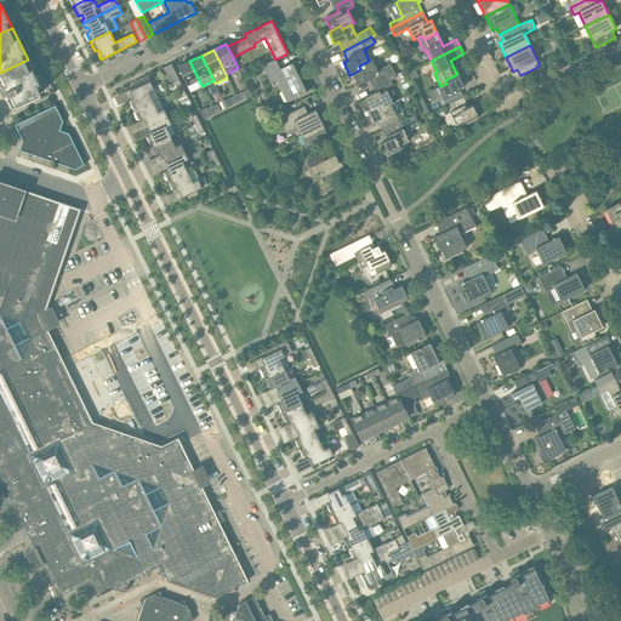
[(372,79),(375,85),(394,75),(396,75),(389,63),(380,69),(375,58),(369,61),(359,66),(360,69),(352,74),(358,85),(372,79)]
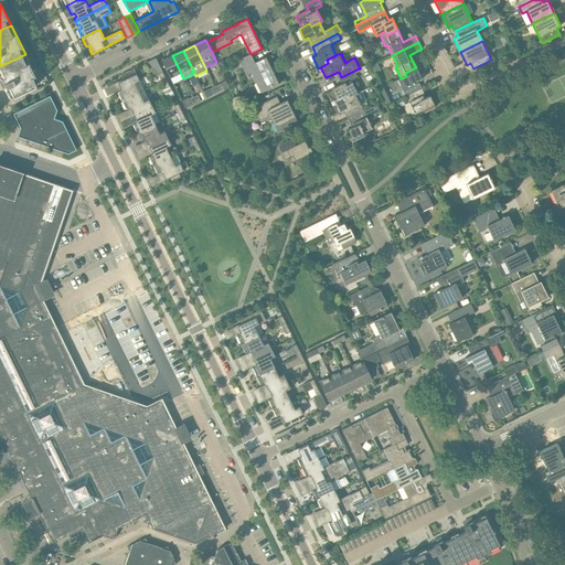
[(25,54),(0,66),(0,73),(2,77),(0,78),(0,82),(1,86),(4,84),(13,102),(38,89),(35,85),(39,83),(25,54)]
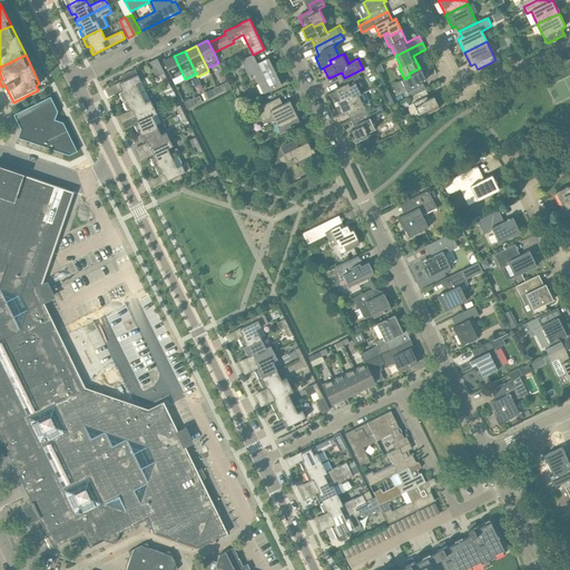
[(257,64),(253,55),(241,60),(246,72),(252,70),(258,85),(262,82),(266,92),(282,85),(268,58),(257,64)]
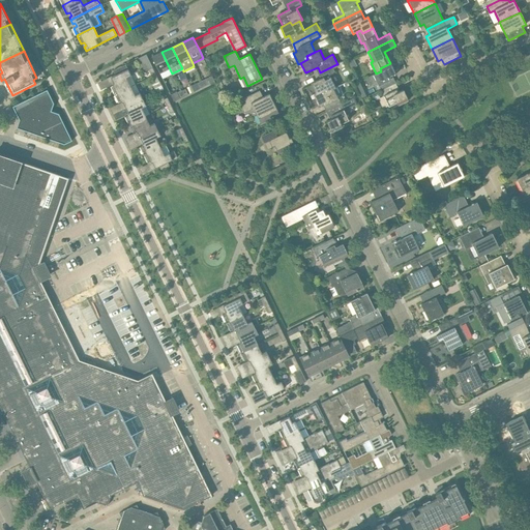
[(172,74),(162,52),(152,57),(163,79),(173,74),(172,74)]
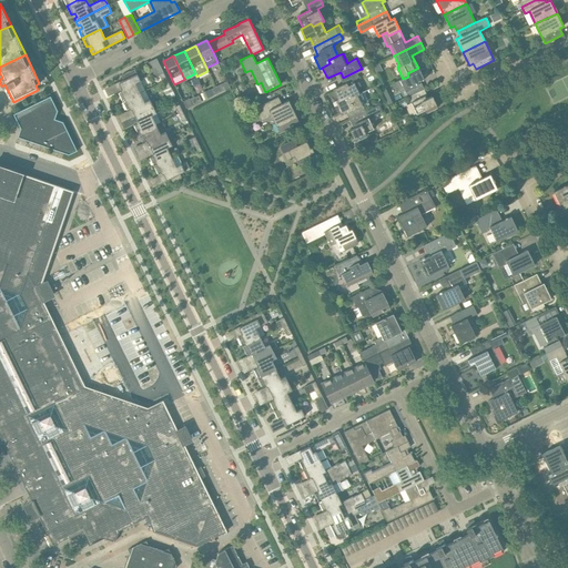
[(162,81),(166,79),(156,59),(149,63),(155,77),(159,74),(162,81)]
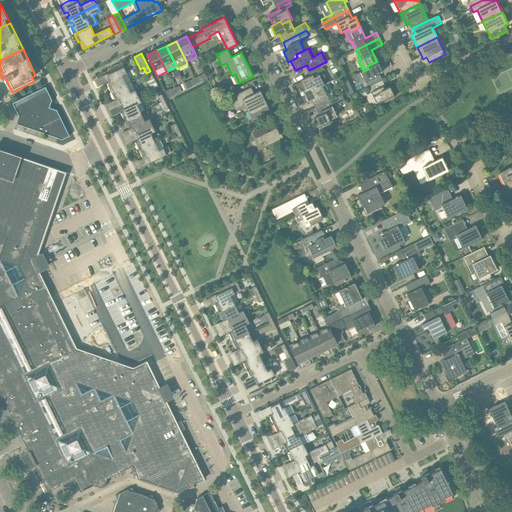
[(342,56),(336,59),(340,66),(345,63),(342,56)]
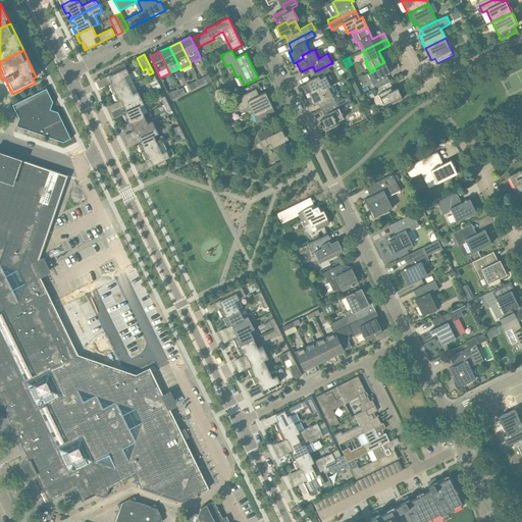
[(375,70),(370,72),(363,75),(367,85),(369,86),(372,85),(375,89),(389,82),(385,73),(389,72),(384,62),(374,67),(375,70)]
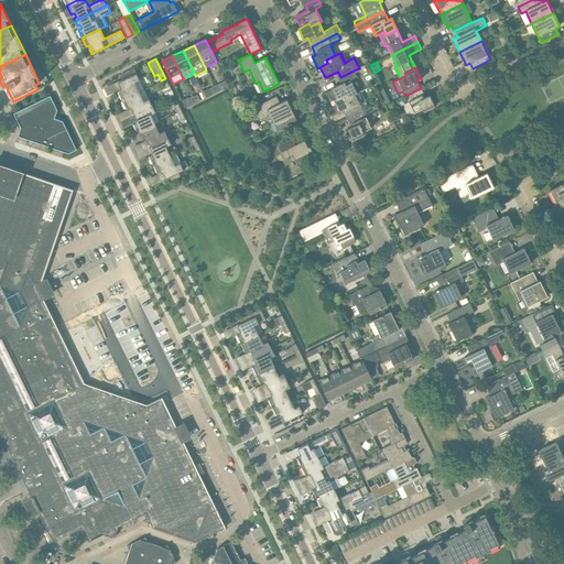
[(117,93),(121,100),(139,91),(134,83),(140,80),(133,68),(120,75),(122,80),(115,84),(117,88),(119,87),(120,90),(117,93)]
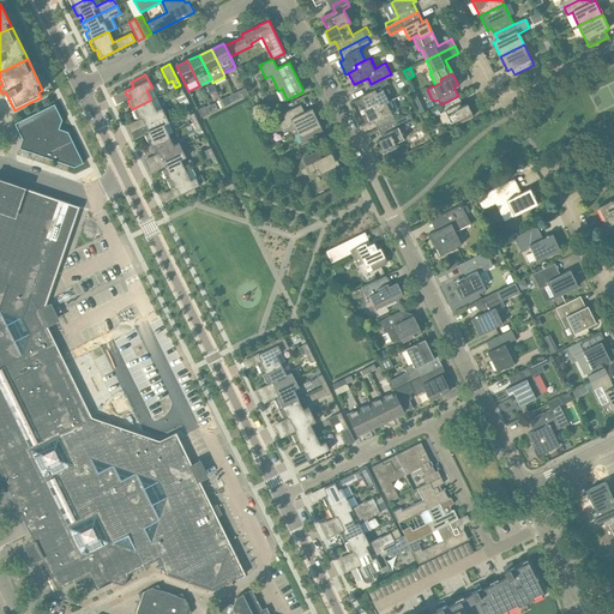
[(390,74),(371,84),(374,90),(360,97),(366,108),(374,104),(377,108),(386,103),(389,102),(381,88),(389,84),(386,80),(391,77),(390,74)]
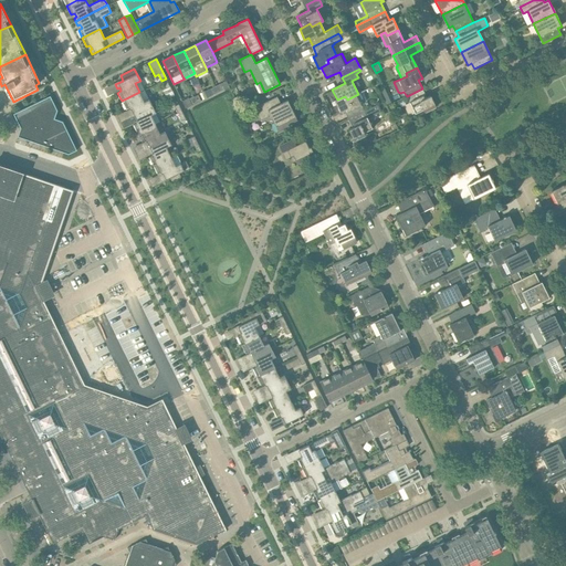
[(215,86),(218,93),(228,87),(226,82),(215,86)]
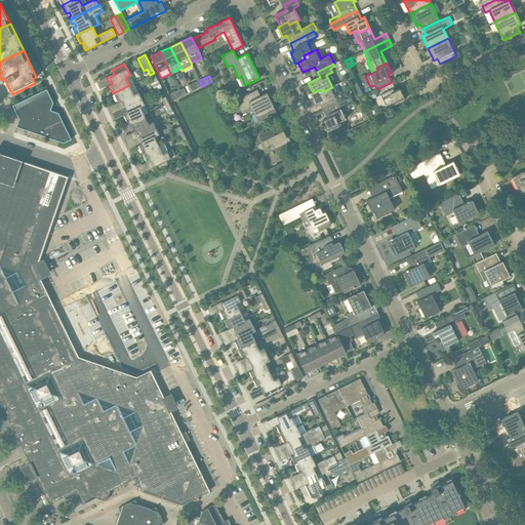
[(396,90),(392,82),(377,89),(385,105),(393,102),(394,105),(404,99),(399,88),(396,90)]
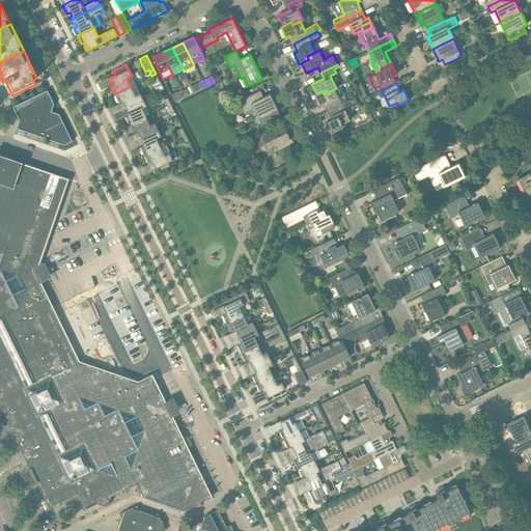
[(121,106),(122,109),(143,99),(140,92),(136,95),(131,86),(114,94),(118,103),(121,102),(123,105),(121,106)]
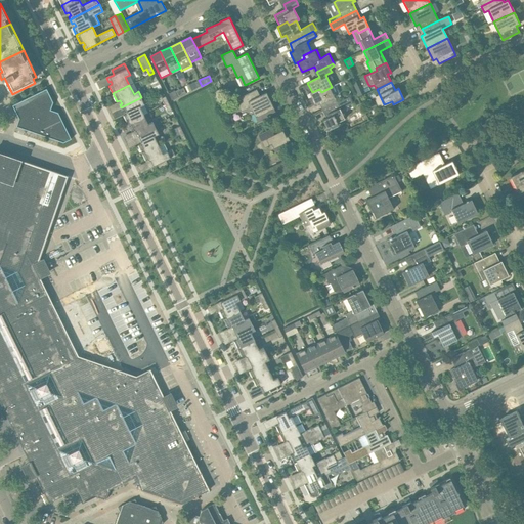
[(321,92),(319,89),(312,92),(310,93),(315,104),(318,102),(322,111),(337,103),(330,88),(321,92)]
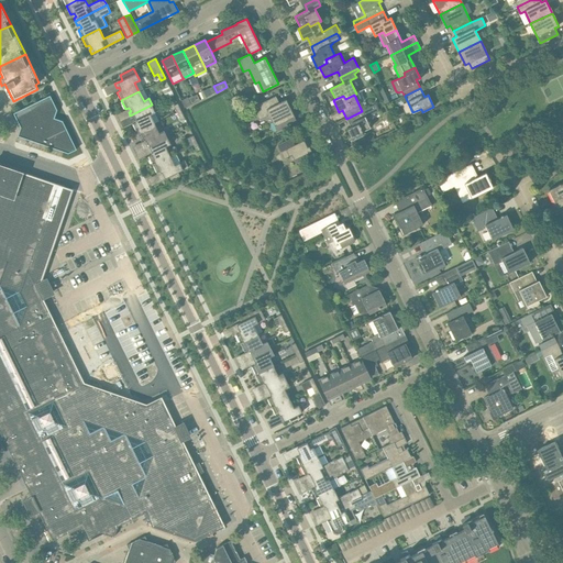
[(57,110),(50,96),(13,113),(26,139),(68,154),(76,150),(63,121),(54,118),(57,110)]
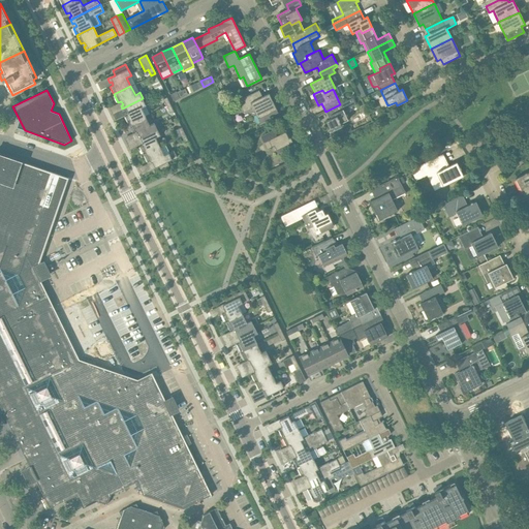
[(279,114),(269,94),(262,97),(259,90),(238,101),(244,113),(252,109),(255,116),(254,117),(257,124),(259,123),(279,114)]
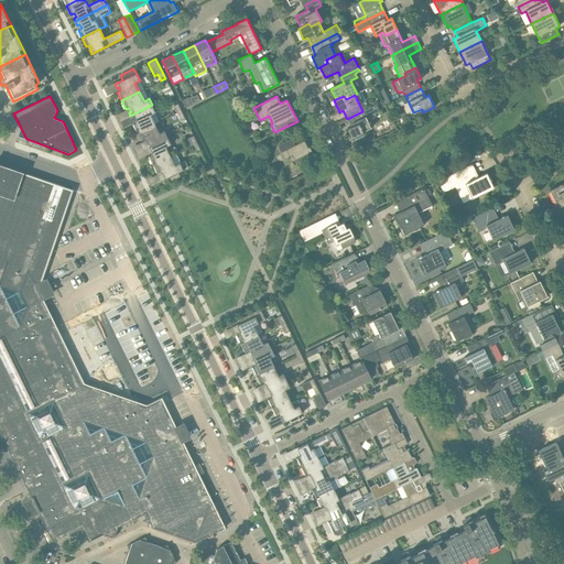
[(152,105),(130,116),(132,120),(134,119),(137,122),(133,125),(137,132),(154,123),(151,115),(155,112),(152,105)]
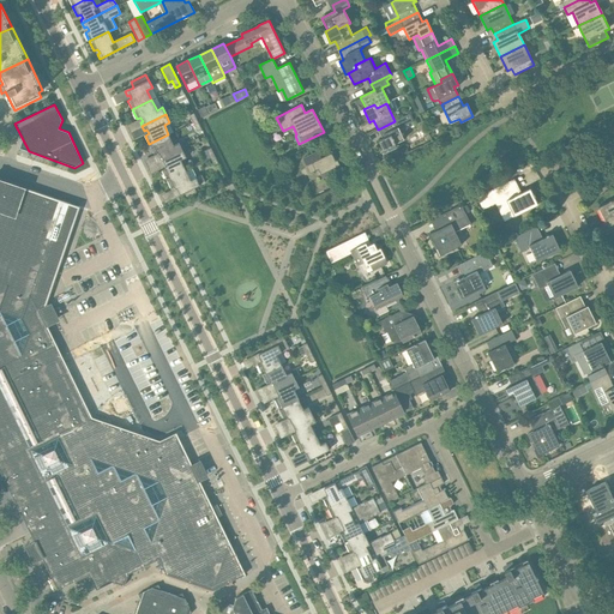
[(395,121),(378,130),(383,138),(378,140),(384,152),(396,146),(395,144),(404,140),(398,130),(413,122),(409,114),(395,121)]
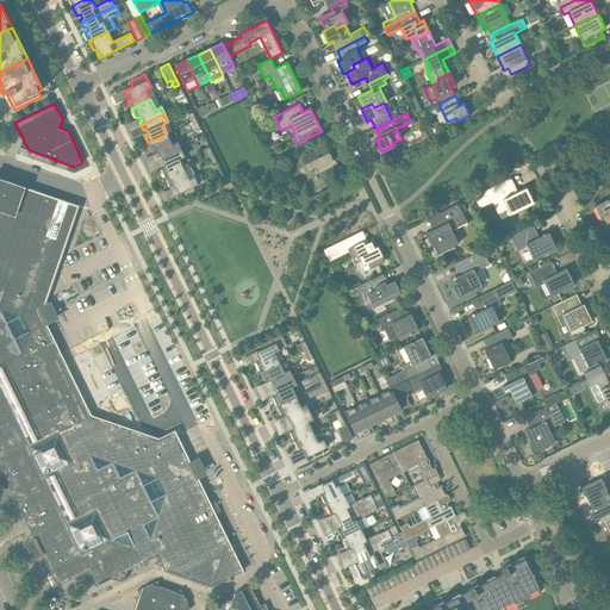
[(167,134),(148,143),(153,153),(156,151),(159,155),(156,156),(157,160),(181,148),(178,141),(173,143),(167,134)]
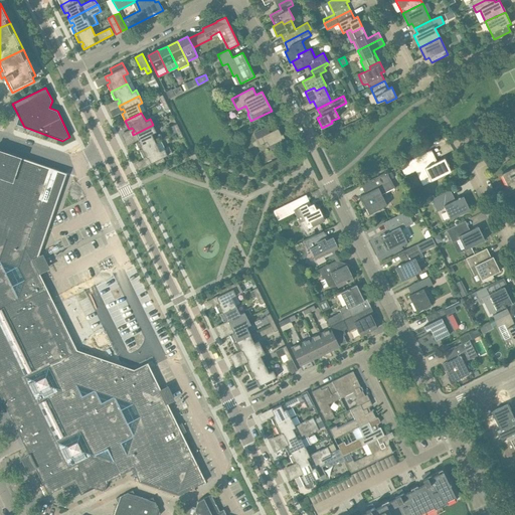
[(176,132),(180,130),(177,124),(168,128),(171,135),(176,132)]
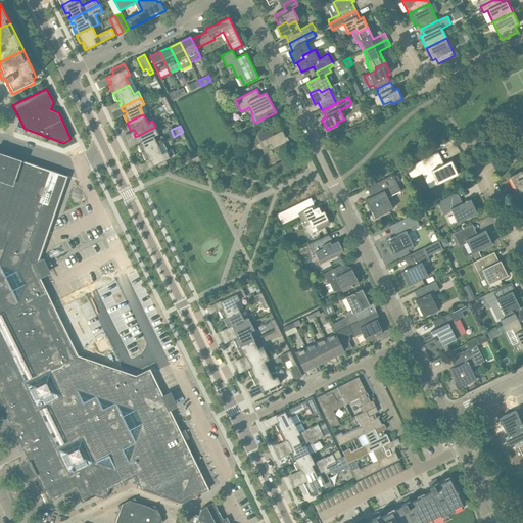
[(138,145),(141,152),(158,144),(154,136),(158,134),(155,127),(135,137),(137,141),(139,140),(141,143),(138,145)]
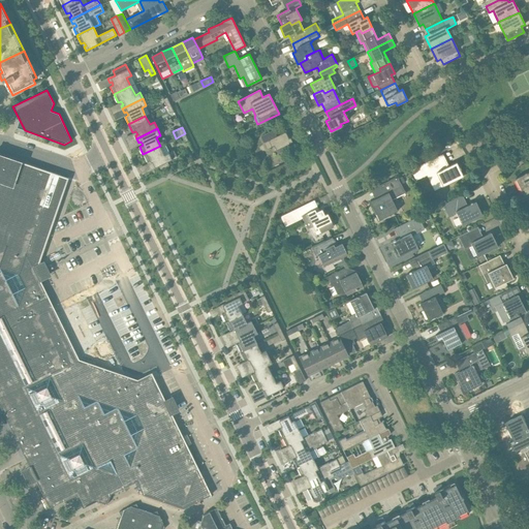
[(260,137),(267,149),(274,146),(278,153),(283,150),(284,153),(294,147),(290,137),(288,138),(285,131),(277,136),(274,130),(260,137)]
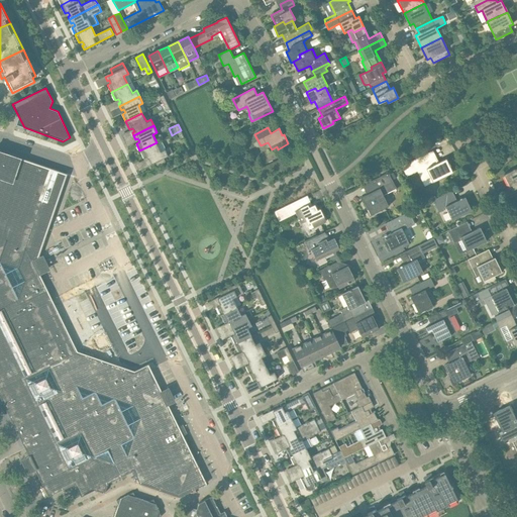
[(161,151),(157,142),(139,150),(143,159),(146,158),(148,161),(146,162),(148,166),(156,162),(158,166),(166,162),(164,159),(174,153),(170,147),(161,151)]
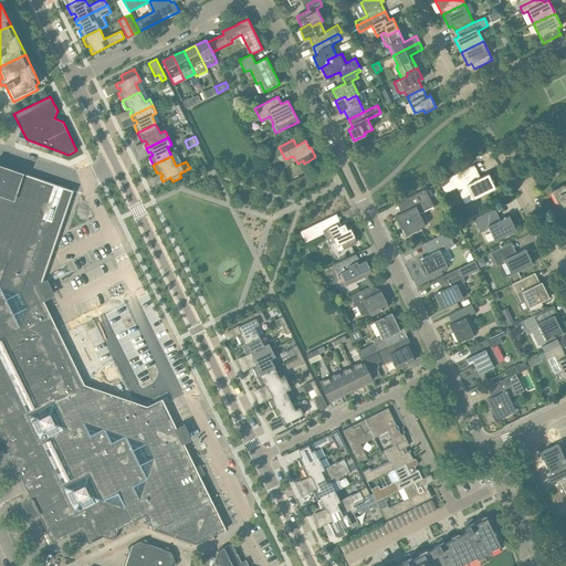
[(41,283),(73,190),(0,165),(0,435),(32,501),(32,500),(46,527),(45,528),(53,543),(82,530),(88,543),(103,536),(114,540),(118,530),(146,515),(153,530),(196,544),(226,530),(182,442),(169,416),(169,415),(161,399),(147,407),(83,385),(80,387),(53,331),(56,328),(35,286),(41,283)]
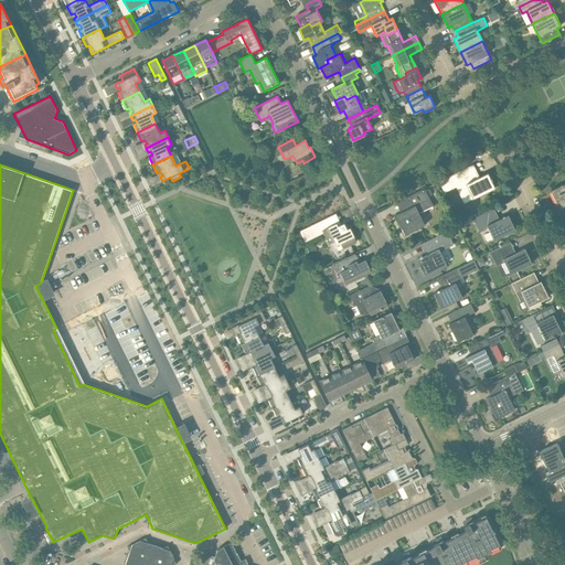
[(476,177),(470,166),(438,181),(443,190),(457,183),(461,192),(469,189),(473,199),(494,189),(491,181),(492,181),(491,178),(490,179),(488,173),(479,178),(478,176),(476,177)]
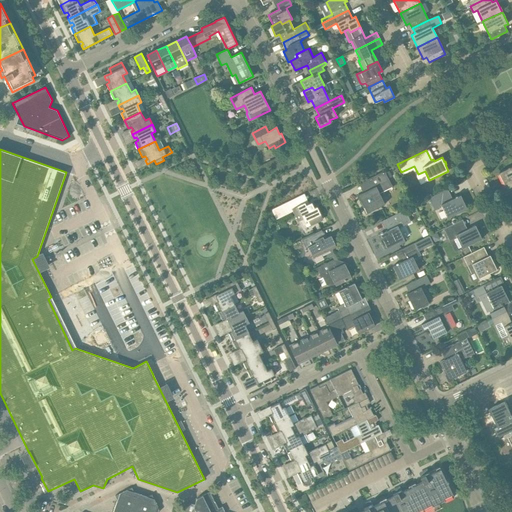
[(511,166),(510,167),(507,168),(499,173),(506,189),(511,186),(511,166)]
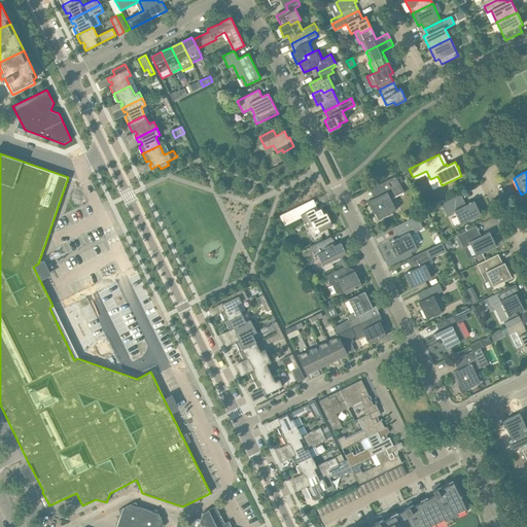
[(396,178),(395,176),(376,185),(380,194),(374,197),(375,198),(369,201),(378,219),(396,210),(390,199),(403,192),(399,183),(396,178)]
